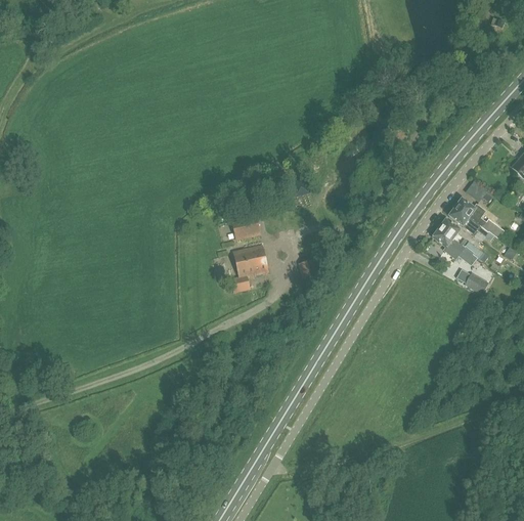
[(523,152),(512,167),(523,177),(523,176),(523,152)]
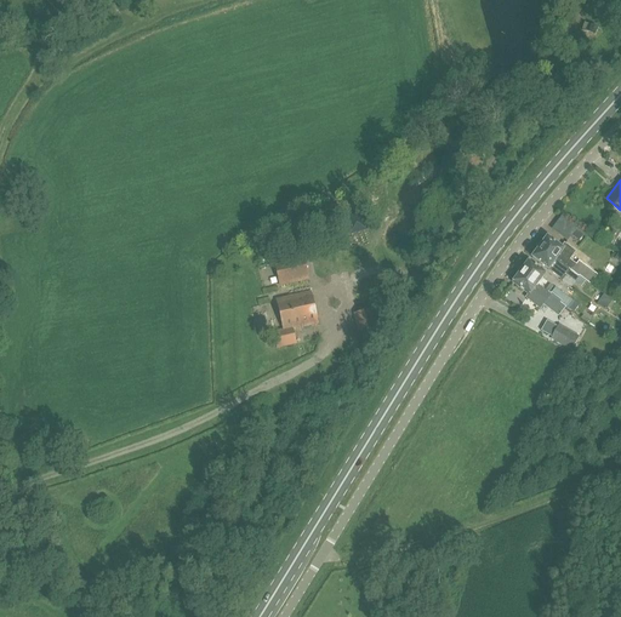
[(576,226),(571,232),(579,238),(584,232),(576,226)]
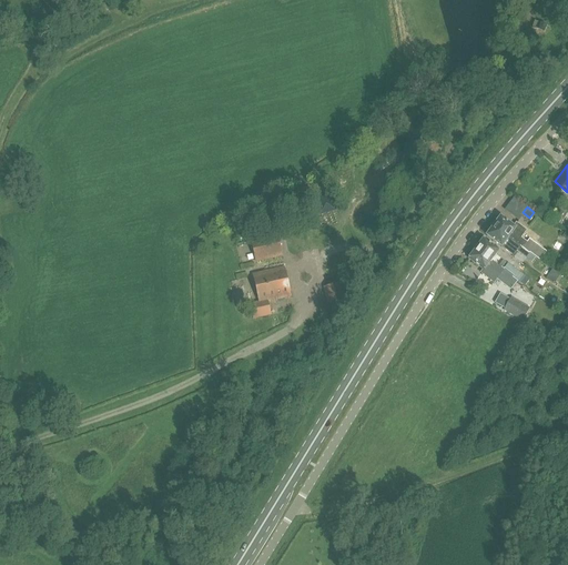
[(500,213),(494,223),(521,244),(529,250),(529,249),(536,253),(540,256),(547,248),(530,236),(528,240),(521,234),(527,226),(516,219),(514,223),(500,213)]
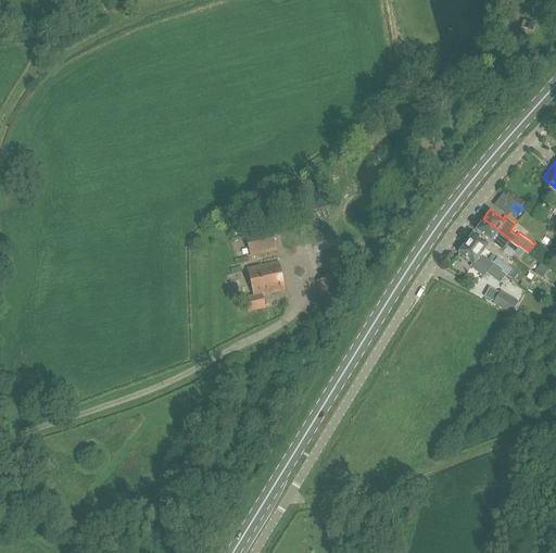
[(483,218),(476,228),(491,239),(498,244),(502,240),(507,244),(507,243),(510,239),(483,218)]
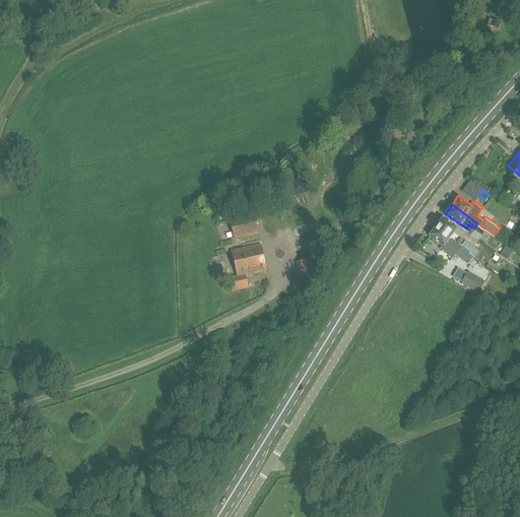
[(230,218),(234,239),(259,233),(255,212),(230,218)]
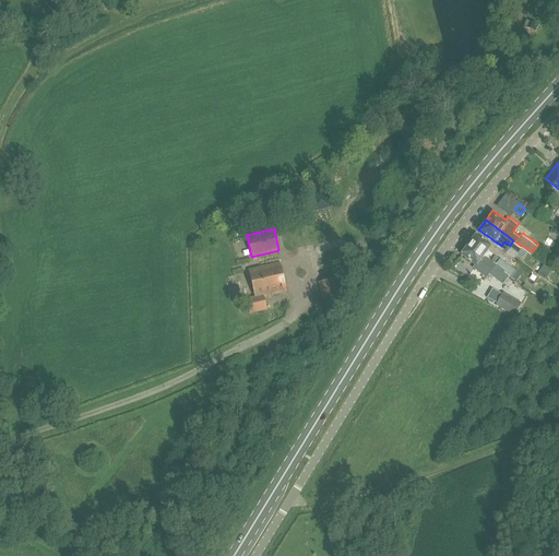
[(476,233),(468,243),(494,261),(498,256),(487,248),(490,244),(476,233)]
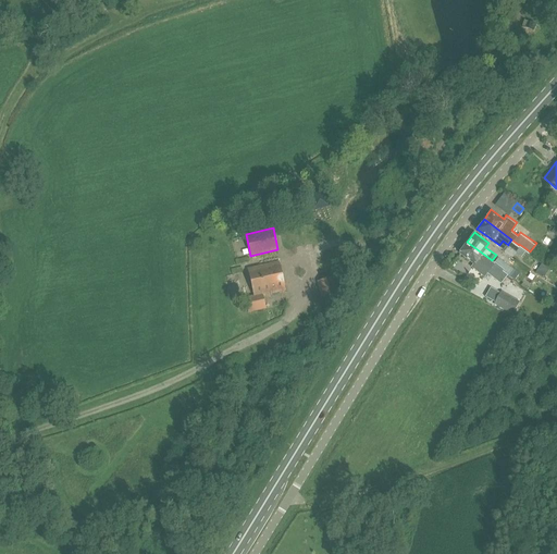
[(516,249),(519,245),(511,239),(508,244),(516,249)]
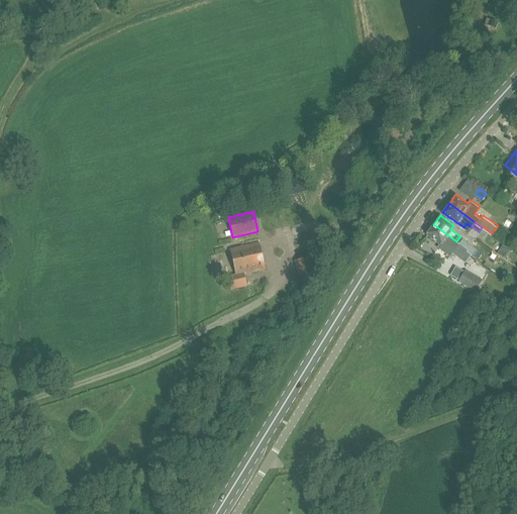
[(433,224),(427,232),(440,242),(438,245),(449,254),(452,250),(464,261),(471,251),(467,249),(457,242),(456,241),(433,224)]
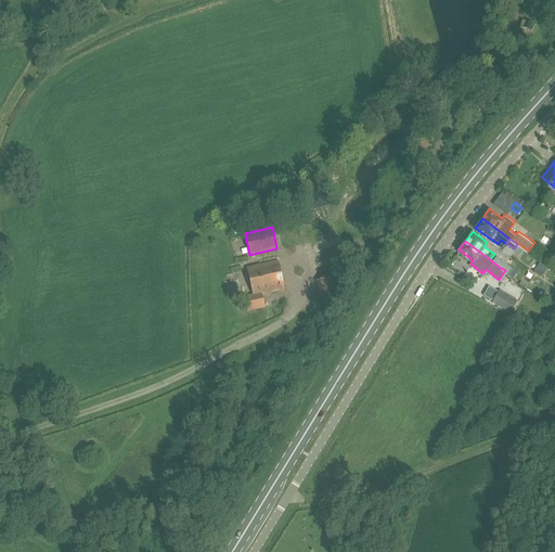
[(495,254),(491,260),(501,268),(505,270),(508,273),(514,268),(495,254)]
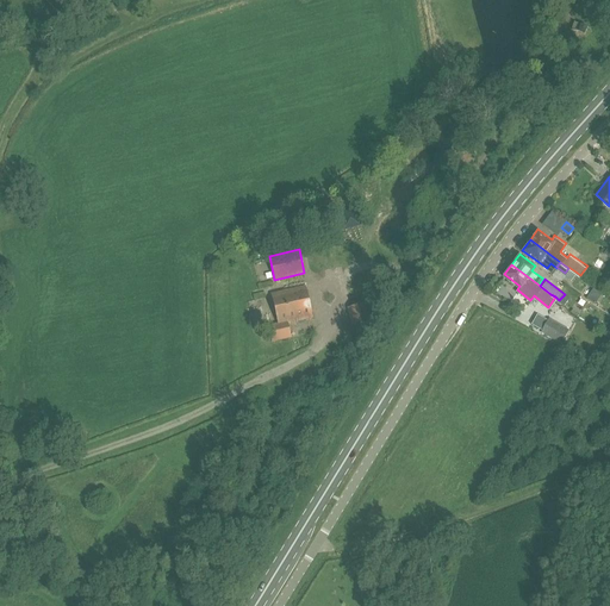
[(279,320),(268,323),(273,341),(292,336),(288,320),(288,319),(290,320),(290,322),(293,320),(297,320),(297,319),(297,318),(304,316),(312,314),(309,299),(305,285),(288,288),(272,292),(273,298),(274,303),(273,303),(273,304),(273,307),(274,312),(275,312),(277,311),(278,317),(279,320)]
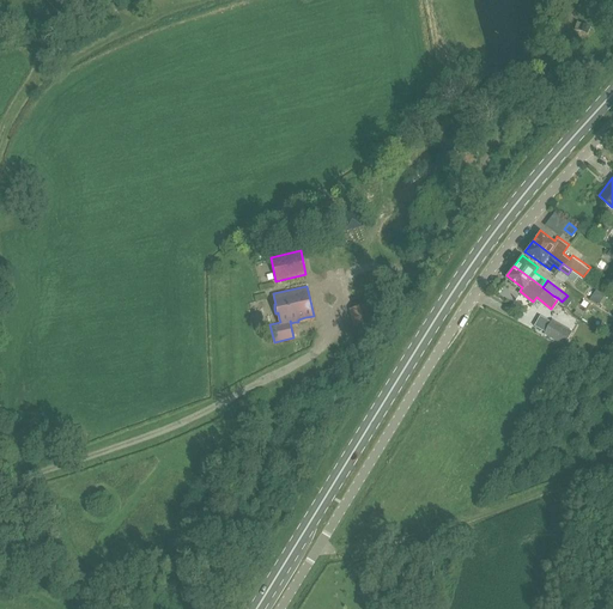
[(596,287),(589,298),(598,304),(605,293),(596,287)]
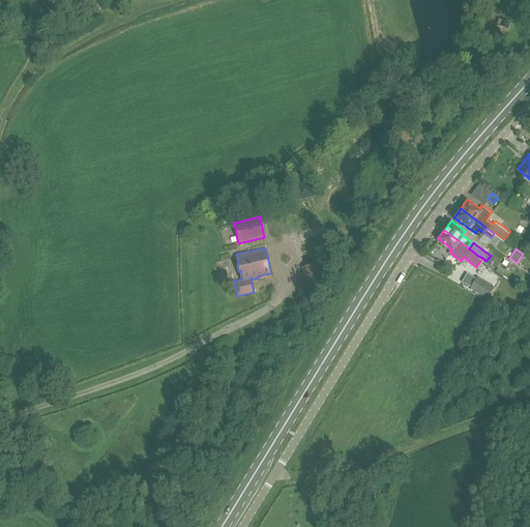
[(470,285),(470,286),(488,296),(494,286),(476,275),(475,276),(470,285)]
